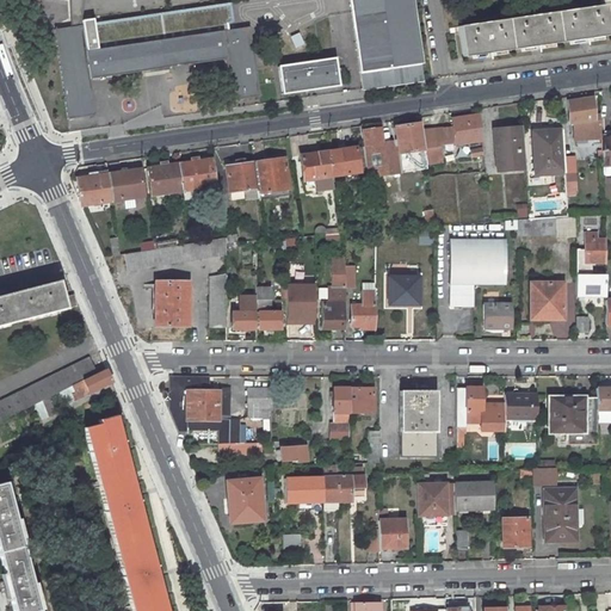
[(411,0),(349,0),(363,90),(424,80),(411,0)]
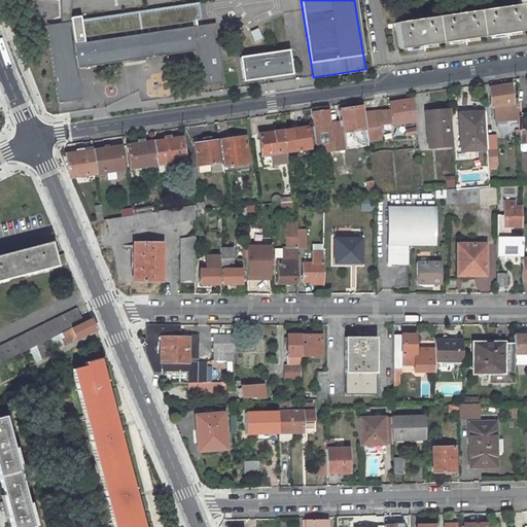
[(526,0),(516,0),(518,5),(395,23),(399,49),(524,31),(524,27),(526,26),(526,0)]
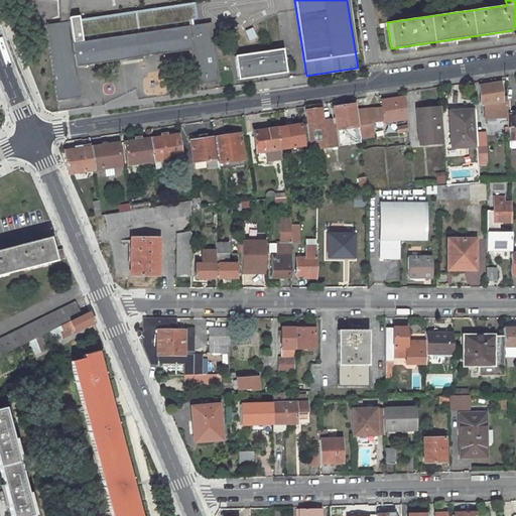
[(45,25),(56,101),(80,98),(76,67),(190,50),(196,85),(219,82),(211,23),(72,43),(69,21),(45,25)]
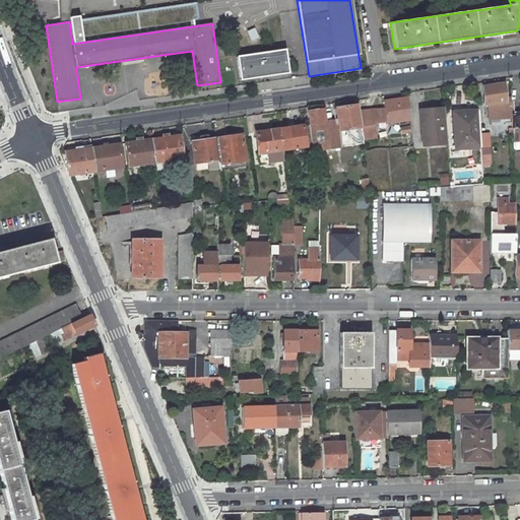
[(251,42),(258,38),(254,28),(246,33),(251,42)]
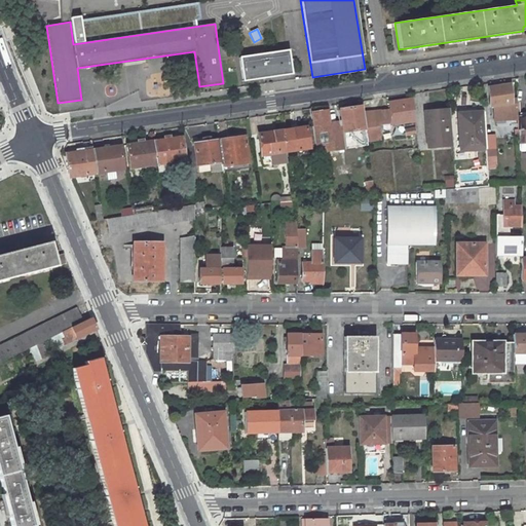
[(292,74),(288,50),(239,58),(242,81),(292,74)]
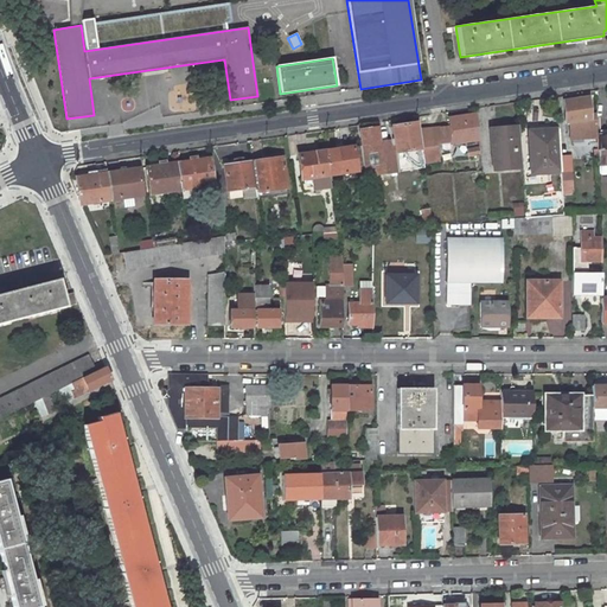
[(170,113),(195,112),(193,85),(168,87),(170,113)]
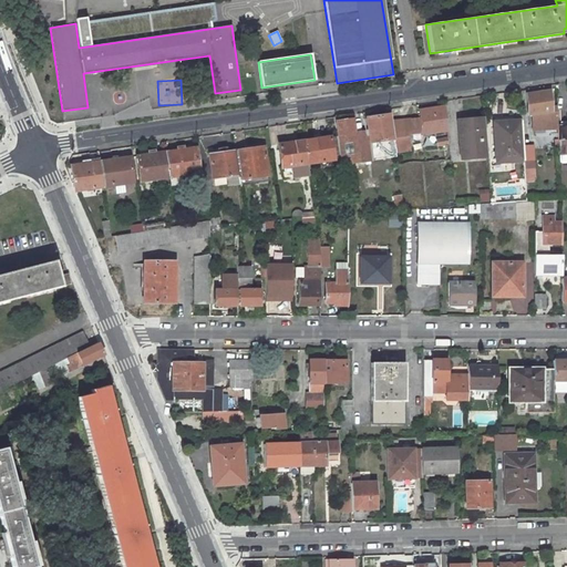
[(550,91),(526,94),(528,115),(532,115),(533,125),(545,124),(545,130),(558,129),(556,107),(552,107),(550,91)]
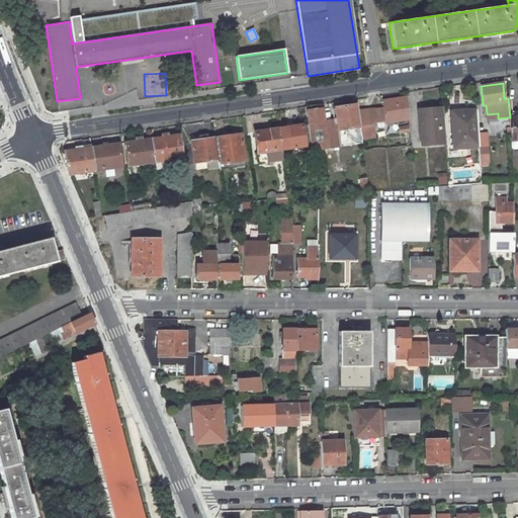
[(409,119),(407,97),(383,100),(385,122),(409,119)]
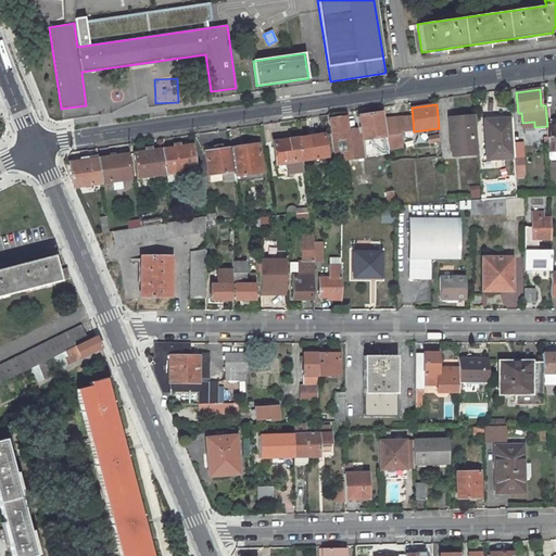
[(333,129),(330,130),(330,134),(333,156),(335,162),(389,154),(388,150),(388,147),(382,113),(382,112),(359,116),(361,129),(348,130),(333,133),(333,129)]
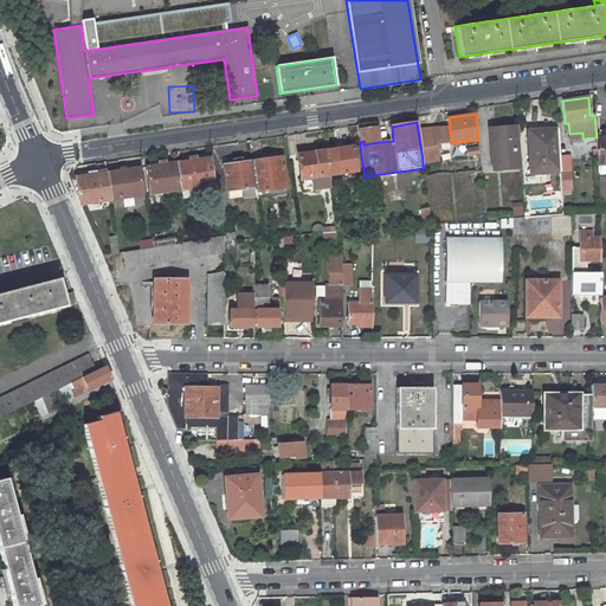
[(417,123),(423,160),(437,158),(436,147),(431,147),(427,122),(417,123)]
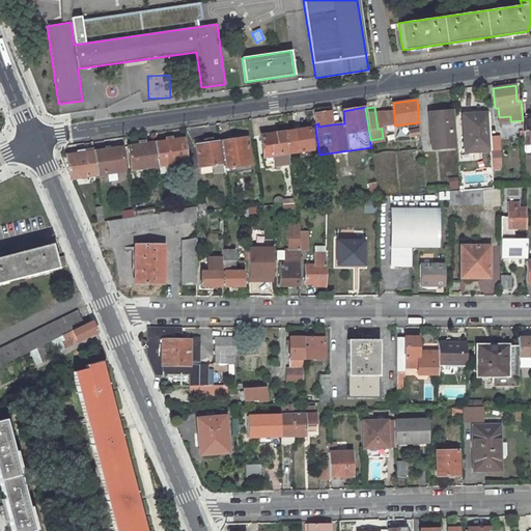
[(456,146),(453,110),(434,112),(435,123),(429,123),(431,148),(456,146)]
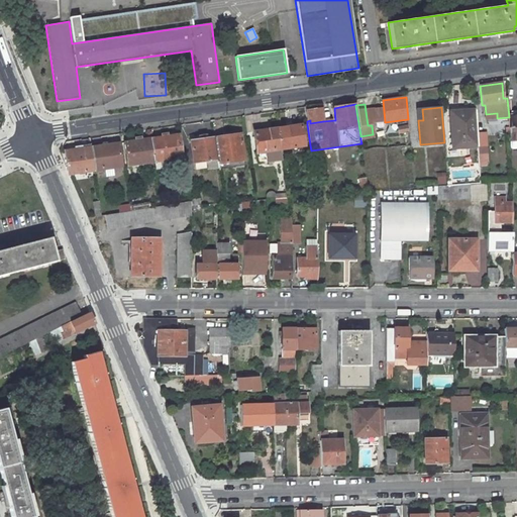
[(321,109),(305,112),(307,121),(310,120),(310,123),(323,121),(321,109)]
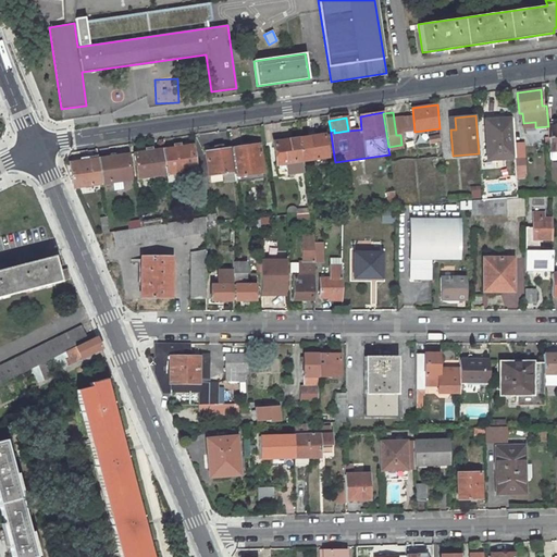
[(496,157),(496,159),(515,158),(512,119),(489,120),(491,146),(486,146),(487,157),(496,157)]
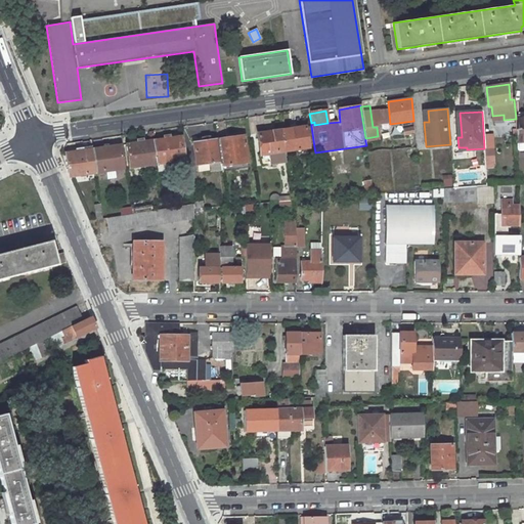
[(311,126),(280,130),(284,151),(306,148),(314,147),(311,126)]
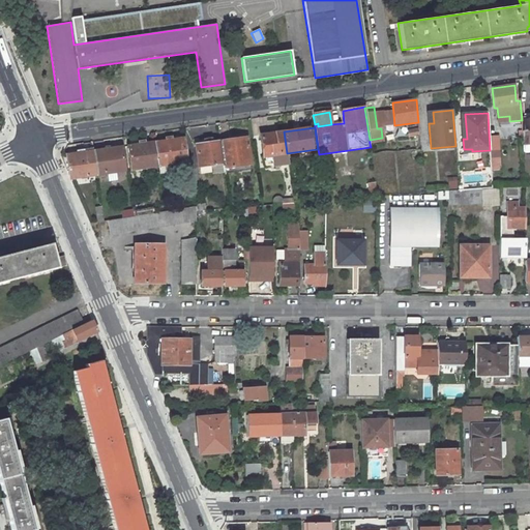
[(284,131),(260,136),(265,168),(273,166),(272,155),(287,153),(284,131)]
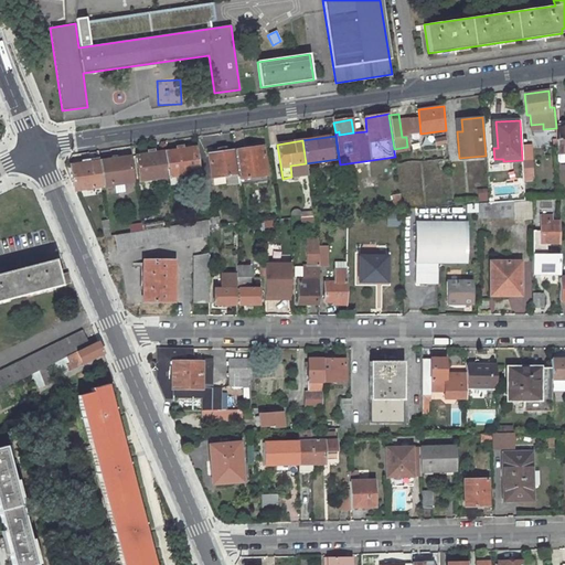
[(447,145),(436,146),(437,161),(439,161),(449,161),(447,145)]
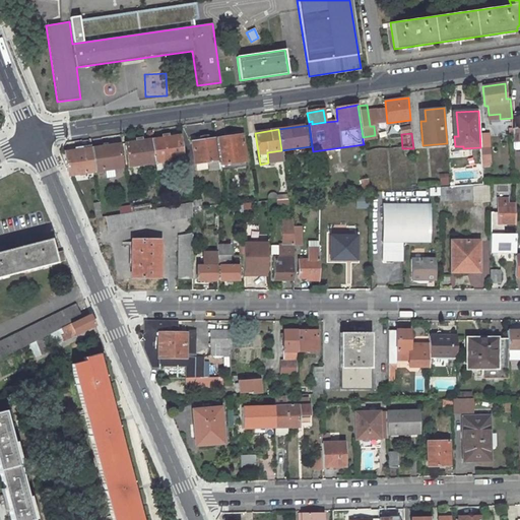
[(480,133),(481,166),(492,166),(491,133),(480,133)]
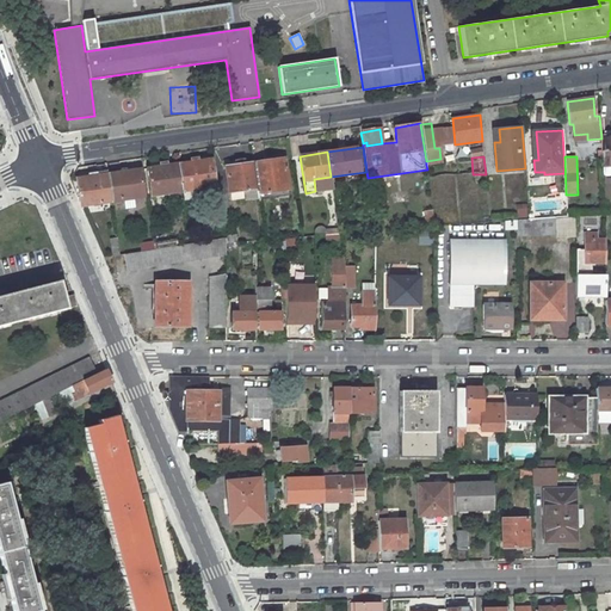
[(283,159),(254,162),(258,189),(259,193),(288,190),(283,159)]
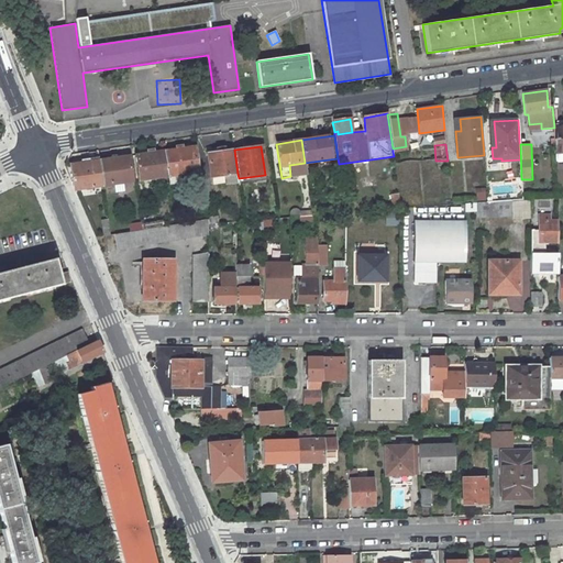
[(168,176),(169,184),(176,183),(178,180),(178,175),(188,174),(198,172),(194,147),(165,152),(168,176)]
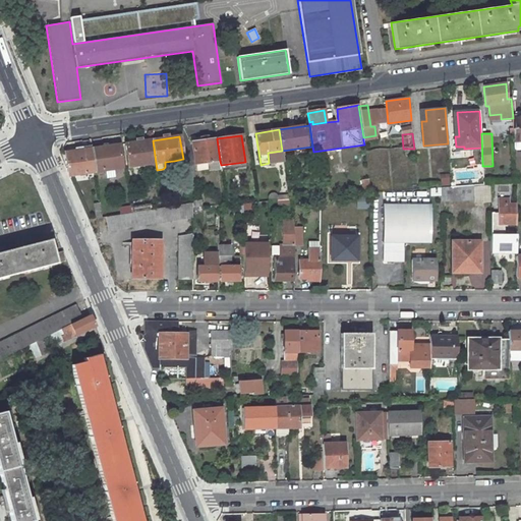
[(195,164),(220,161),(217,138),(192,142),(195,164)]
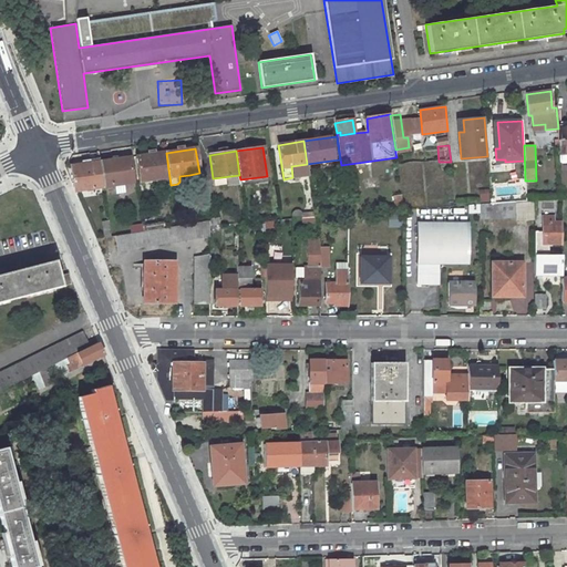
[(141,182),(169,177),(166,153),(137,157),(141,182)]
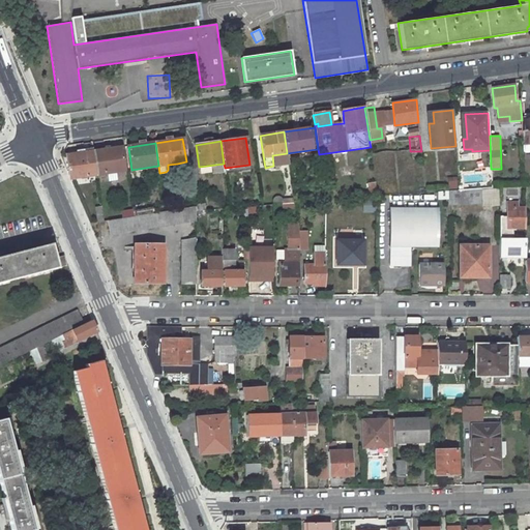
[(93,151),(97,174),(107,173),(108,181),(117,180),(115,172),(124,170),(121,147),(93,151)]
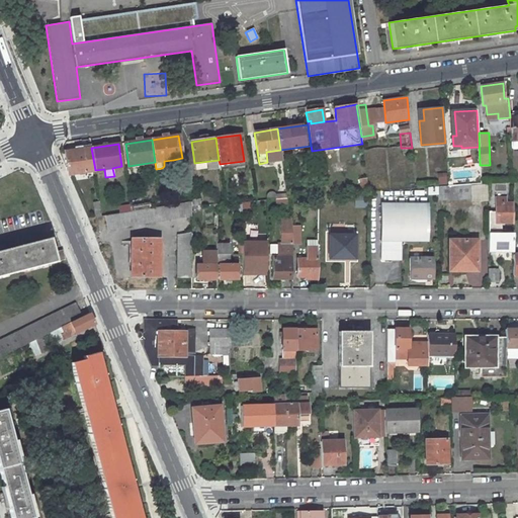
[(69,174),(95,170),(91,148),(91,145),(81,147),(81,150),(66,152),(68,171),(69,174)]
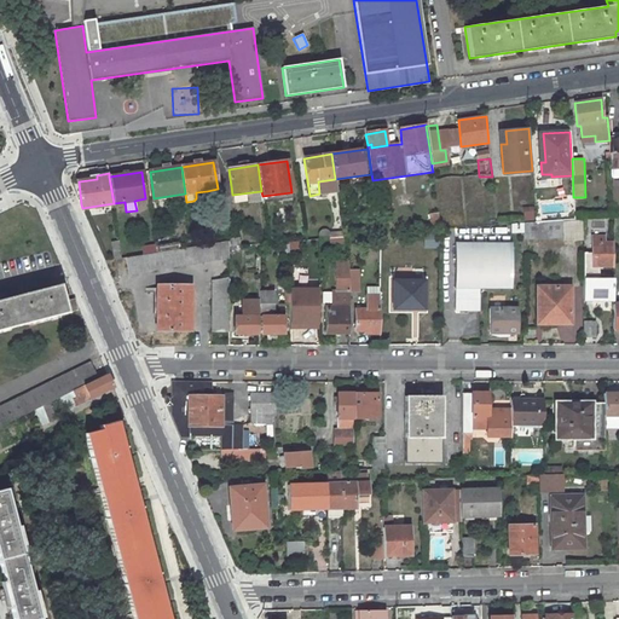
[(362,175),(335,179),(336,185),(363,181),(362,175)]
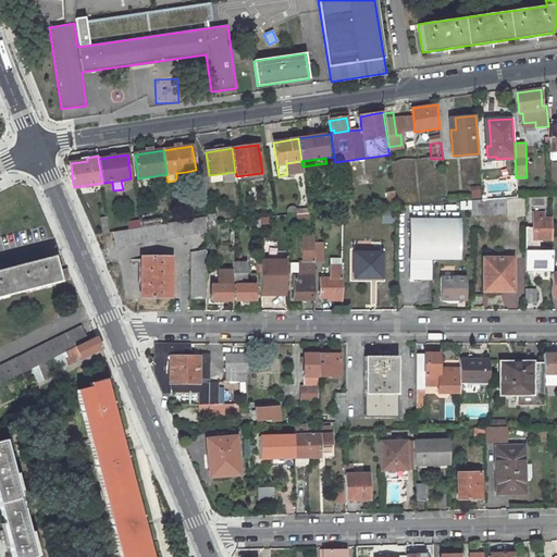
[(443,159),(433,159),(433,168),(443,168),(443,159)]
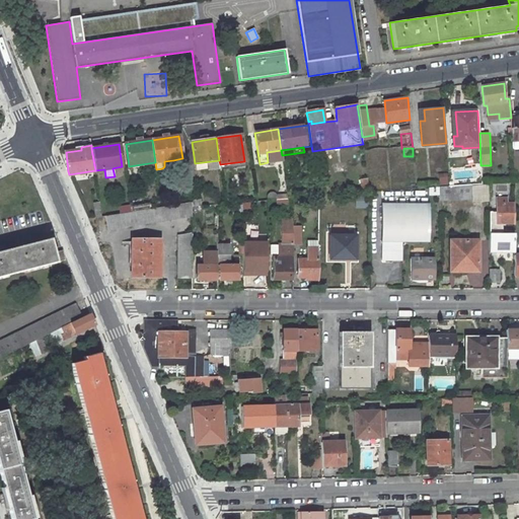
[(281,150),(267,152),(268,162),(283,160),(282,155),(281,150)]
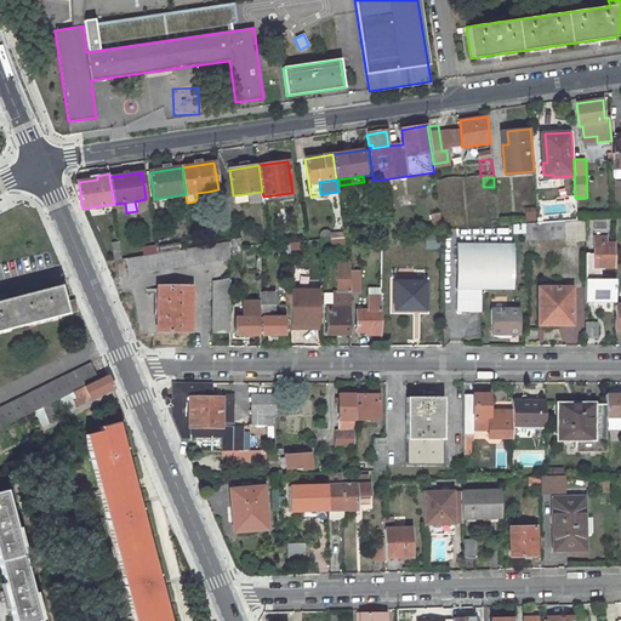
[(294,199),(292,193),(263,197),(263,203),(294,199)]
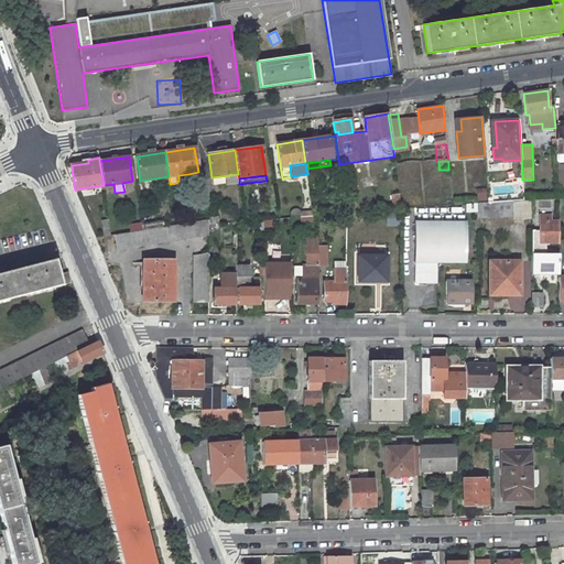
[(476,190),(477,201),(486,201),(485,188),(476,190)]
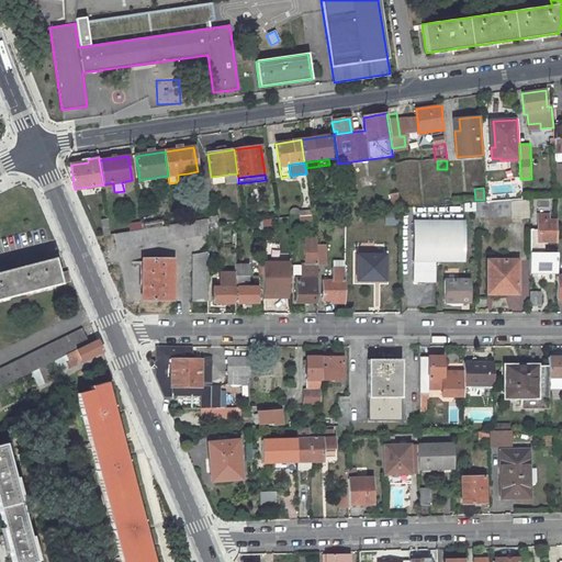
[(475,203),(475,217),(512,216),(512,218),(528,217),(528,201),(512,202),(512,200),(475,203)]
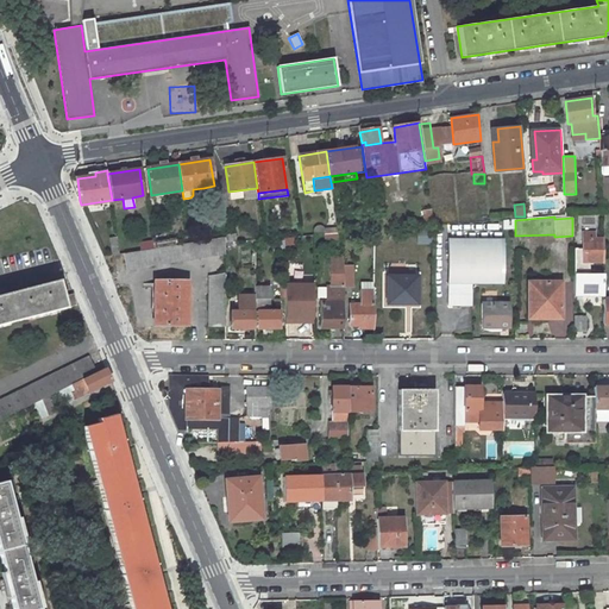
[(502,221),(449,225),(449,231),(502,232),(502,221)]
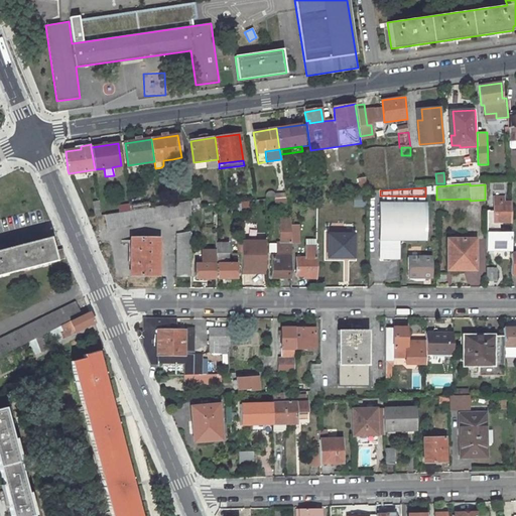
[(425,197),(380,196),(380,204),(425,204),(425,197)]
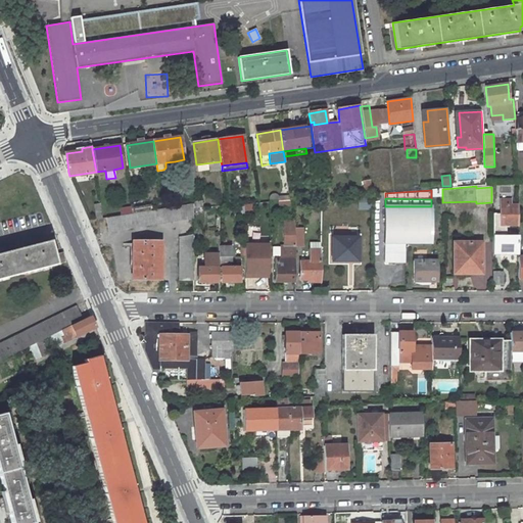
[(501,214),(492,214),(492,254),(509,254),(509,251),(518,251),(518,235),(507,235),(507,225),(518,225),(518,204),(511,204),(511,199),(501,199),(501,214)]
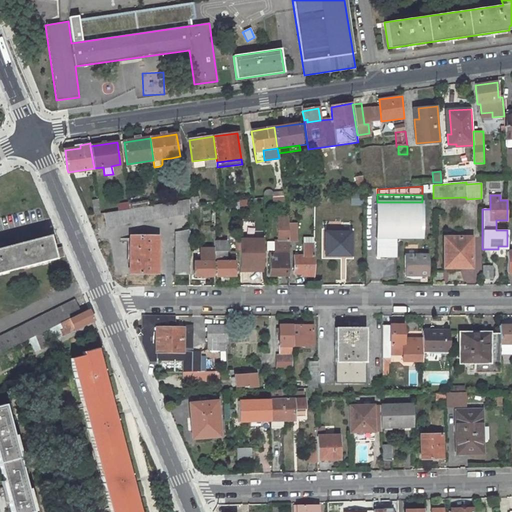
[(286,196),(263,198),(263,205),(286,203),(286,196)]
